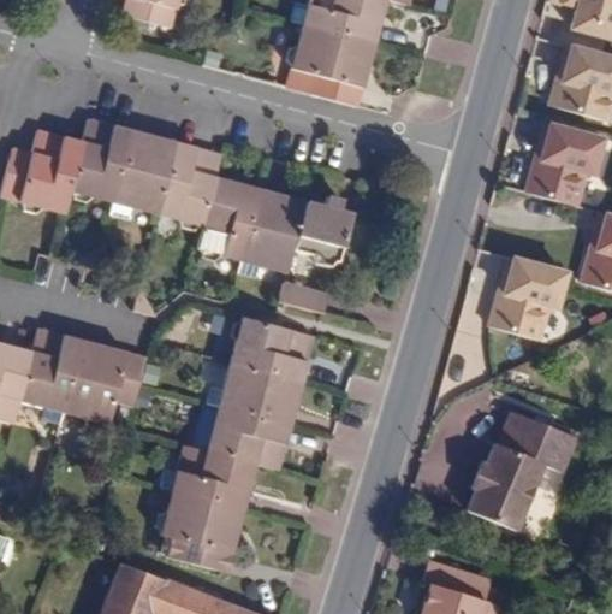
[(128,0),(124,15),(172,27),(177,7),(186,3),(186,0),(128,0)]
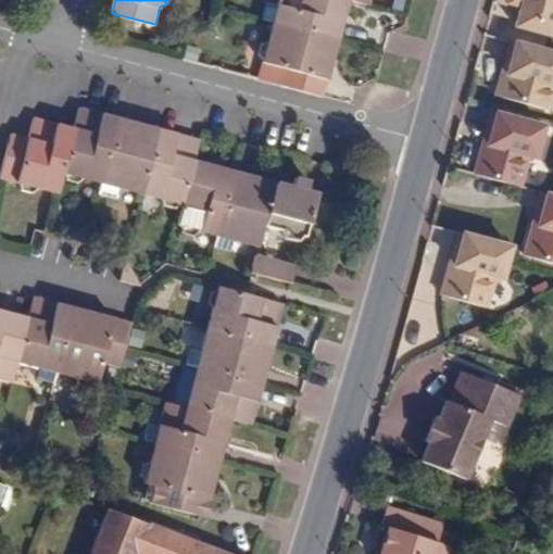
[(339,34),(348,0),(287,0),(287,1),(284,0),(275,0),(271,17),(275,19),(339,34)]
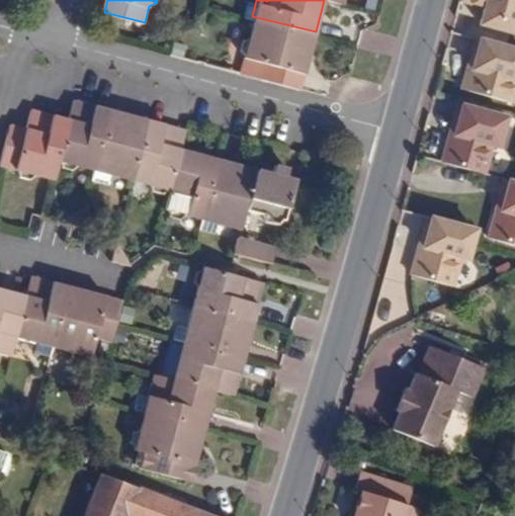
[(465,0),(484,5),(479,21),(512,30),(514,20),(514,0),(465,0)]
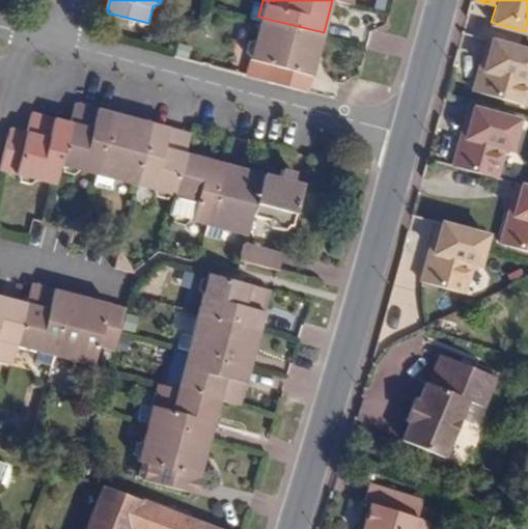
[(309,87),(324,32),(262,18),(259,31),(254,33),(251,44),(255,46),(254,51),(272,56),(267,76),(309,87)]
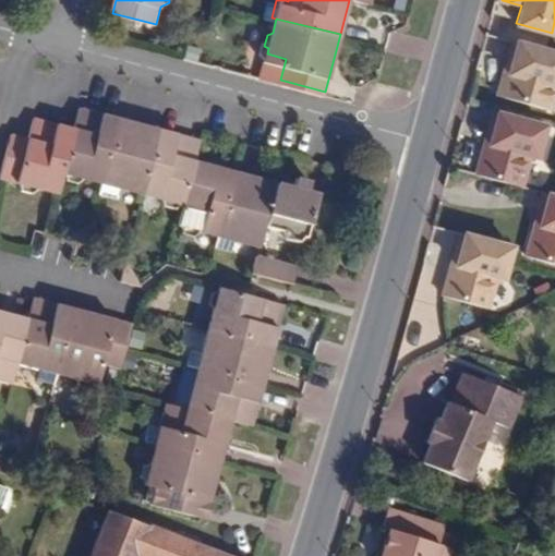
[(554,109),(554,50),(511,39),(507,55),(511,56),(507,70),(503,69),(496,93),(554,109)]
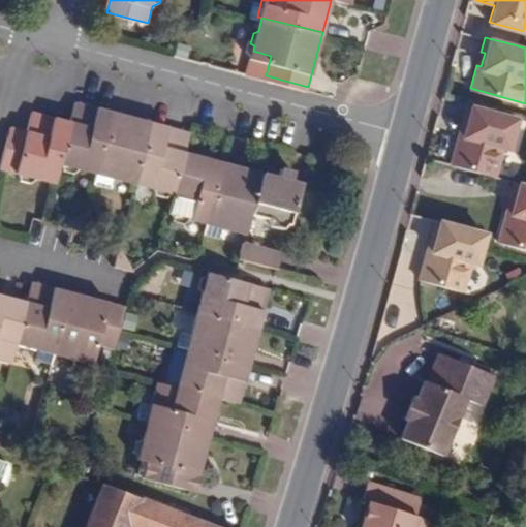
[(69,121),(58,164),(62,165),(64,171),(73,175),(78,169),(94,175),(112,111),(74,100),(69,121)]
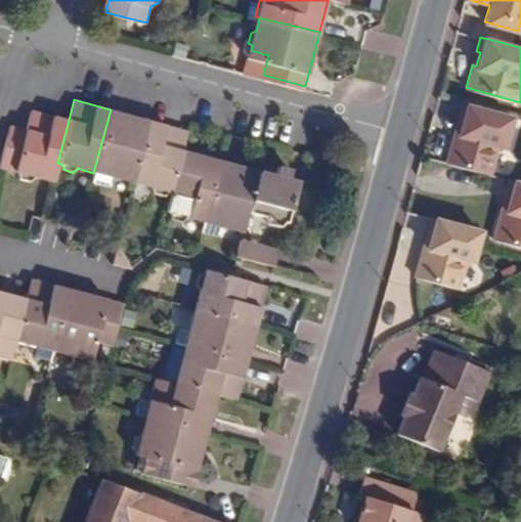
[(504,146),(512,116),(462,102),(458,117),(462,118),(458,132),(453,131),(445,161),(489,174),(497,144),(504,146)]
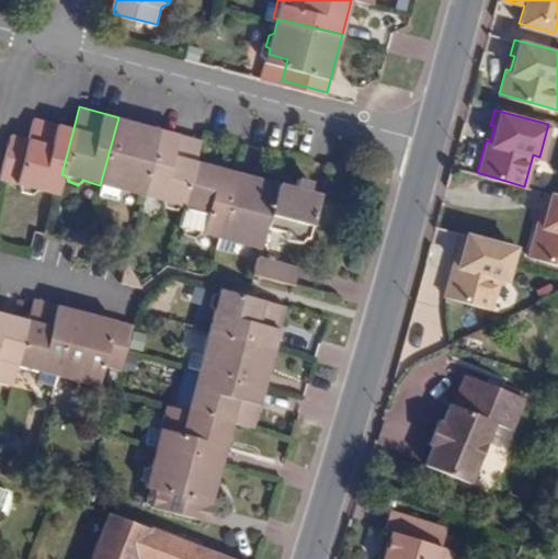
[(118,117),(100,185),(98,196),(115,201),(118,189),(143,195),(161,128),(118,117)]
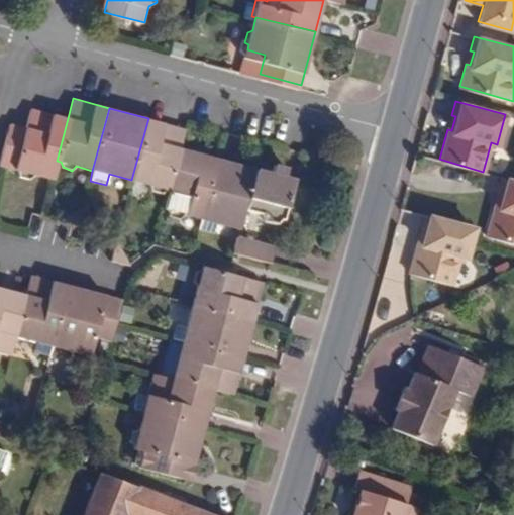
[(57,161),(68,118),(31,110),(26,127),(11,123),(0,162),(0,168),(16,173),(18,180),(26,182),(32,177),(50,183),(57,161)]
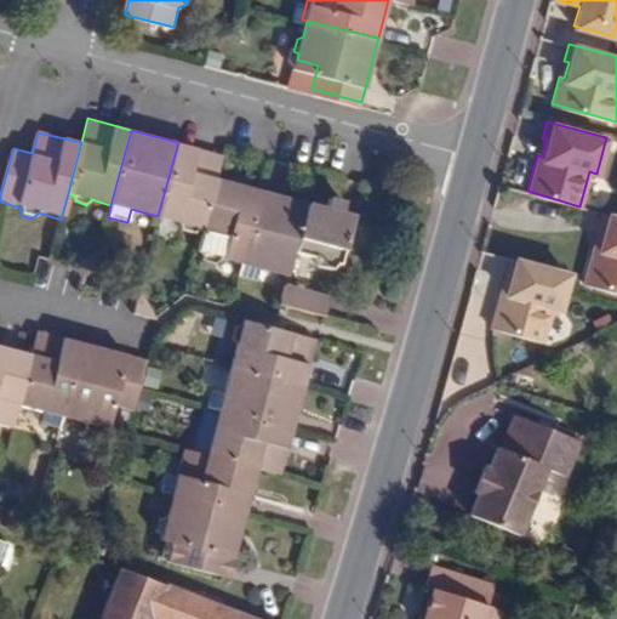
[(203,228),(206,230),(221,177),(227,154),(178,142),(158,216),(184,223),(187,231),(196,233),(203,228)]
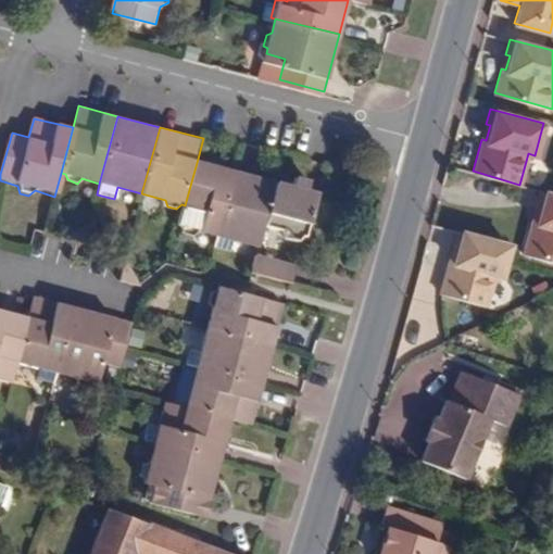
[(199,226),(218,231),(235,168),(198,159),(185,205),(180,222),(183,222),(185,228),(193,231),(199,226)]
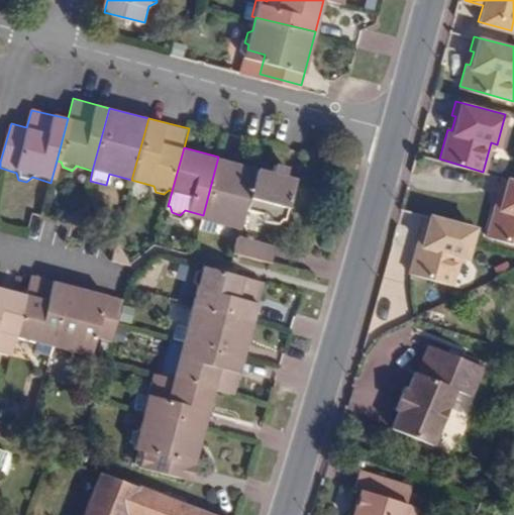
[(258,160),(255,167),(247,199),(267,205),(269,210),(279,212),(283,209),(287,210),(298,171),(289,168),(291,160),(275,155),(272,164),(258,160)]
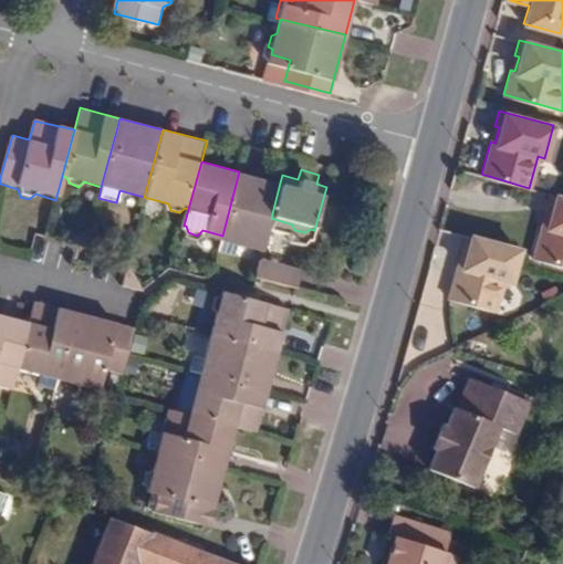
[(239,171),(222,236),(219,249),(238,254),(240,243),(263,249),(271,218),(280,183),(239,171)]
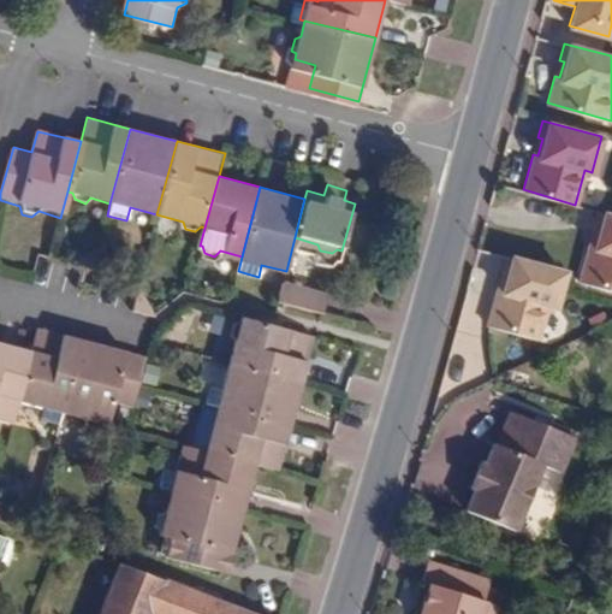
[(611,213),(600,211),(595,229),(600,230),(595,246),(592,246),(581,281),(611,289),(611,213)]
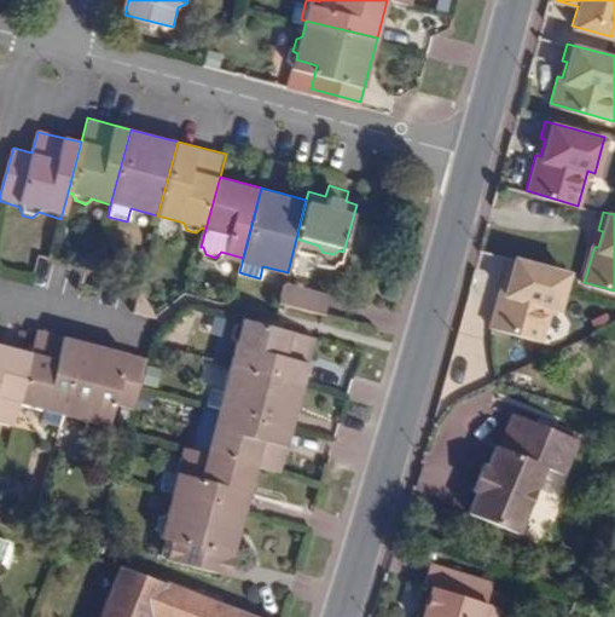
[(561,309),(570,272),(508,255),(504,274),(508,275),(504,290),(499,289),(489,326),(544,341),(552,306),(561,309)]
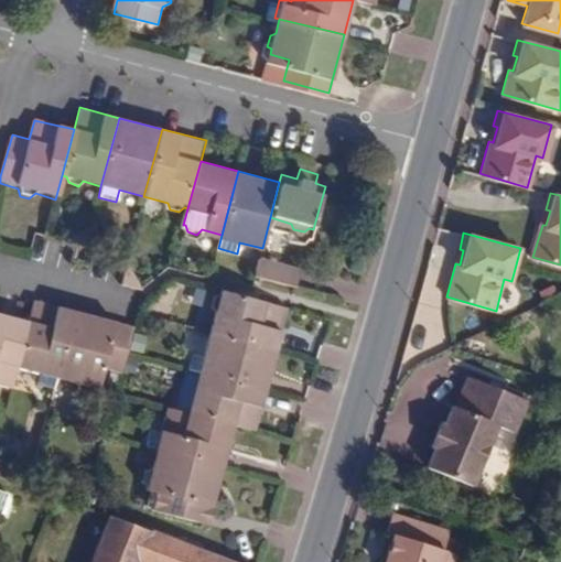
[(293,288),(299,270),(258,260),(255,277),(293,288)]
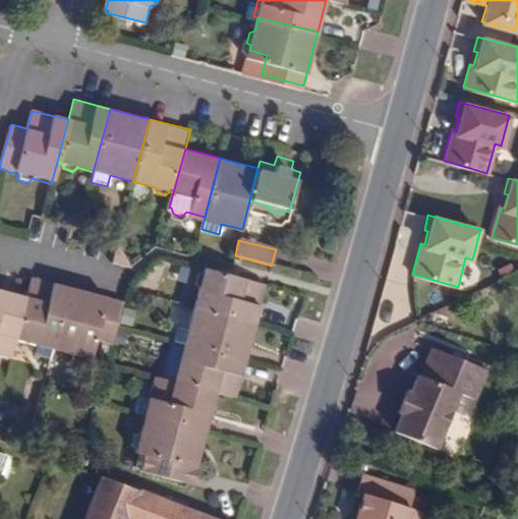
[(129,267),(117,241),(111,262),(129,267)]
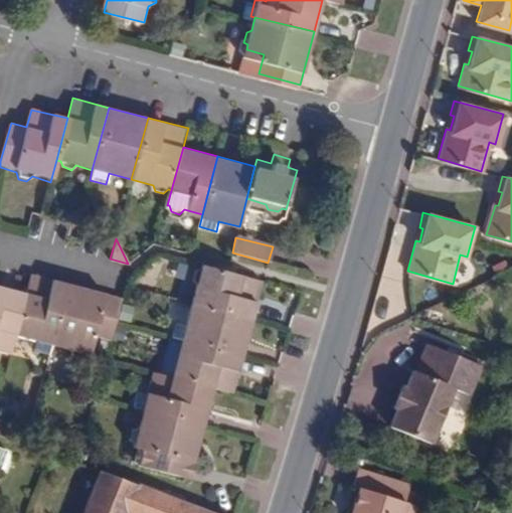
[(201,286),(196,303),(257,318),(267,283),(205,267),(205,270),(199,271),(196,282),(201,286)]
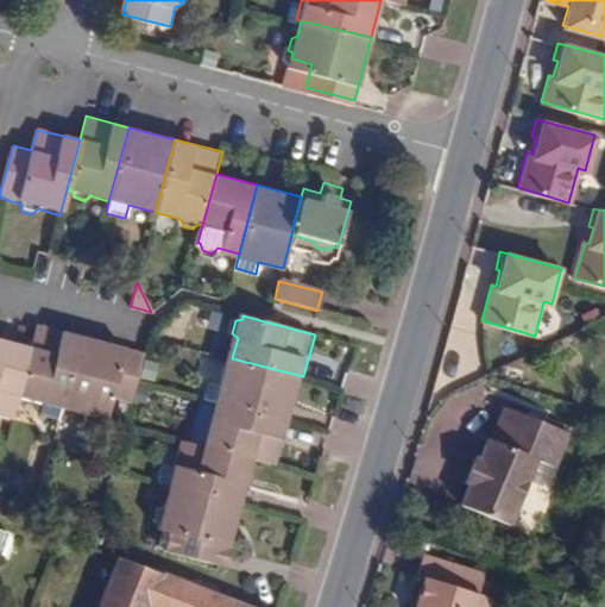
[(62,408),(82,335),(36,323),(30,346),(17,395),(44,404),(42,414),(58,419),(62,408)]
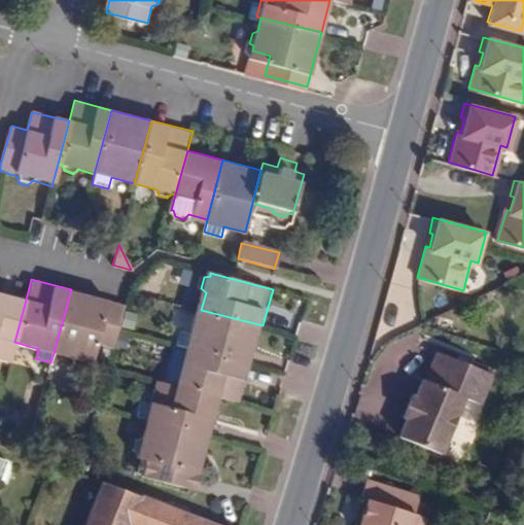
[(71,289),(54,353),(89,362),(91,368),(100,370),(104,366),(108,368),(125,304),(71,289)]
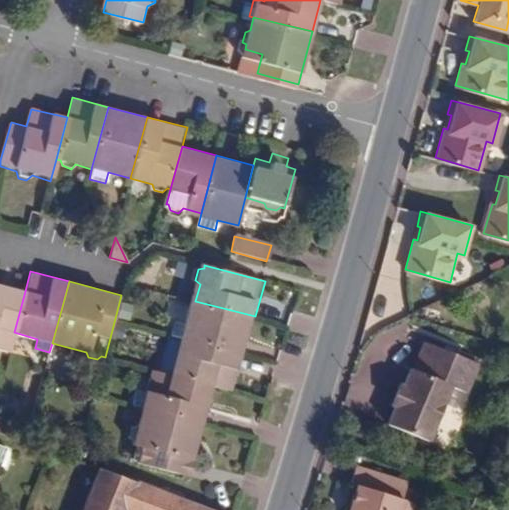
[(14,332),(25,291),(0,283),(0,349),(9,352),(14,332)]
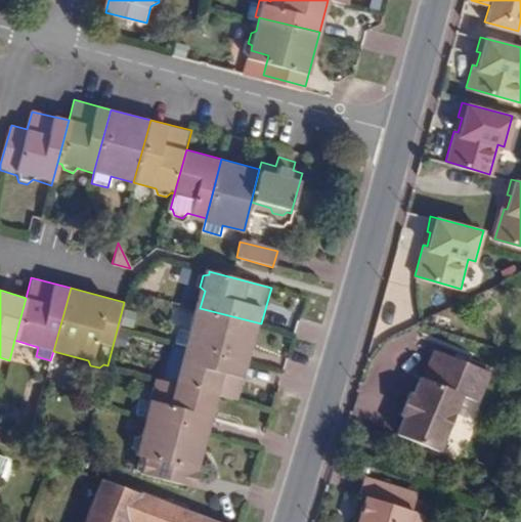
[(261,323),(200,308),(194,325),(184,323),(180,341),(251,360),(261,323)]
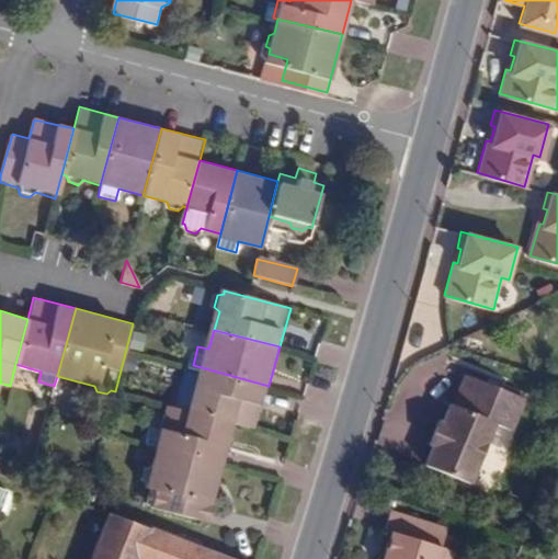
[(269,386),(193,365),(188,384),(198,386),(192,409),(237,421),(257,428),(269,386)]
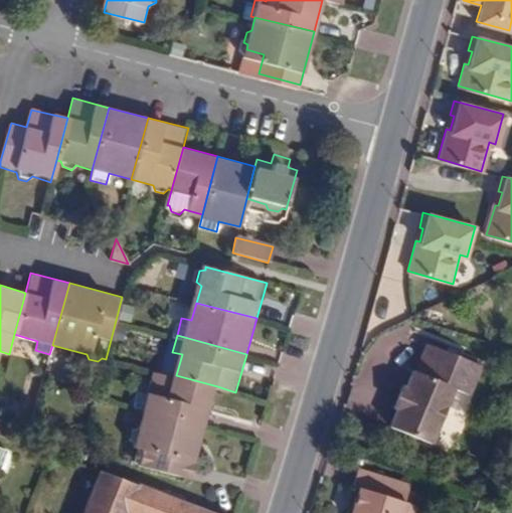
[(413,368),(406,386),(401,385),(394,404),(399,406),(391,425),(430,440),(452,385),(468,392),(479,363),(427,343),(416,369),(413,368)]
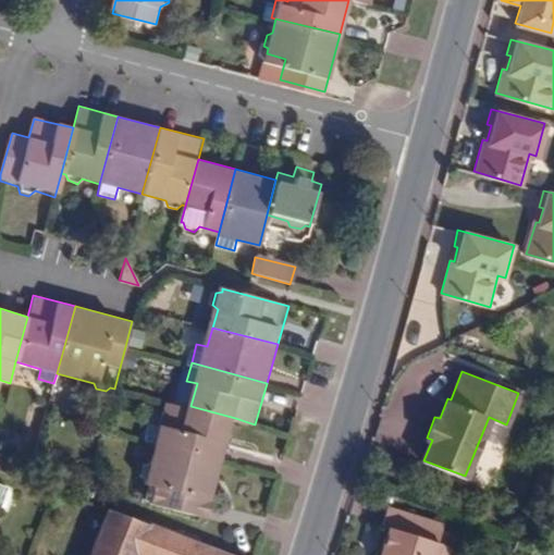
[(235,418),(191,406),(182,404),(176,424),(164,420),(159,441),(177,446),(224,458),(235,418)]
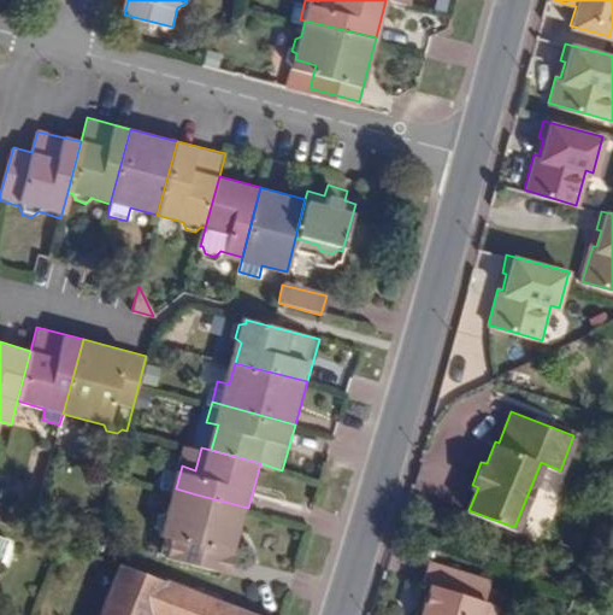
[(230,572),(248,508),(196,495),(186,531),(177,533),(174,545),(181,549),(178,557),(230,572)]
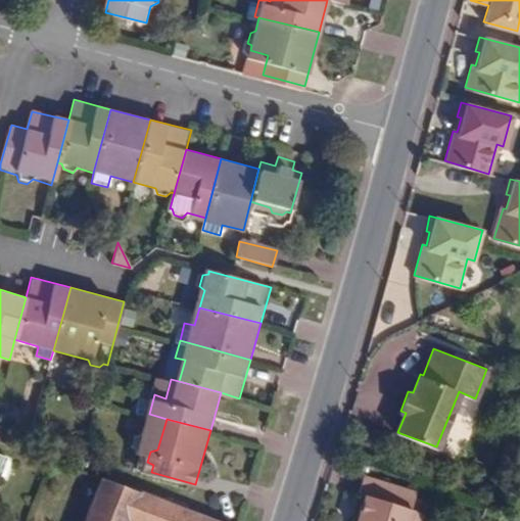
[(11,457),(0,453),(0,473),(2,474),(8,476),(13,462),(11,457)]
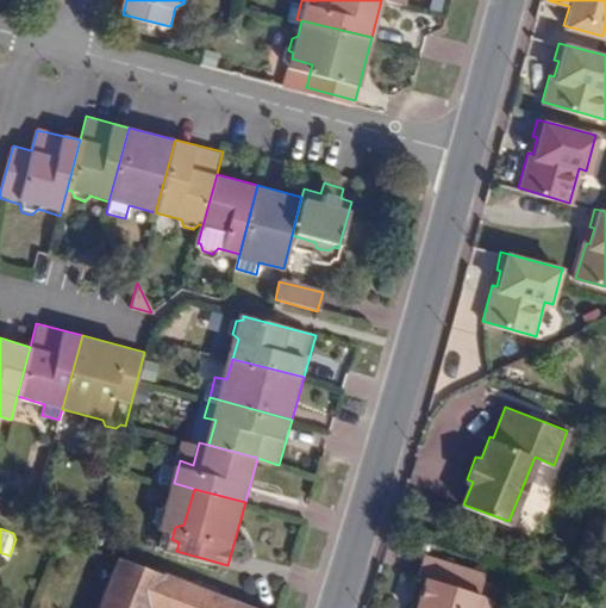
[(491,607),(495,596),(467,589),(472,568),(425,553),(419,575),(428,576),(418,607),(491,607)]
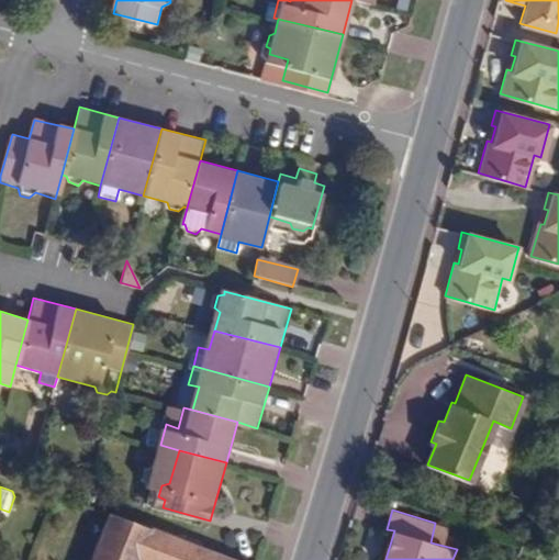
[(234,559),(111,512),(92,559),(234,559)]
